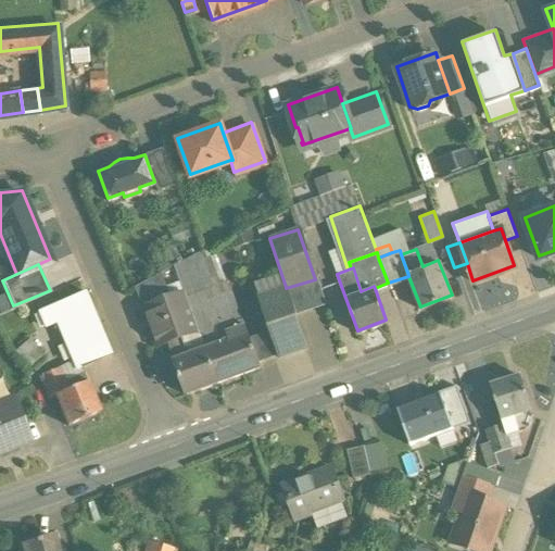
[(161,271),(133,285),(142,309),(146,308),(144,305),(171,298),(169,296),(161,271)]
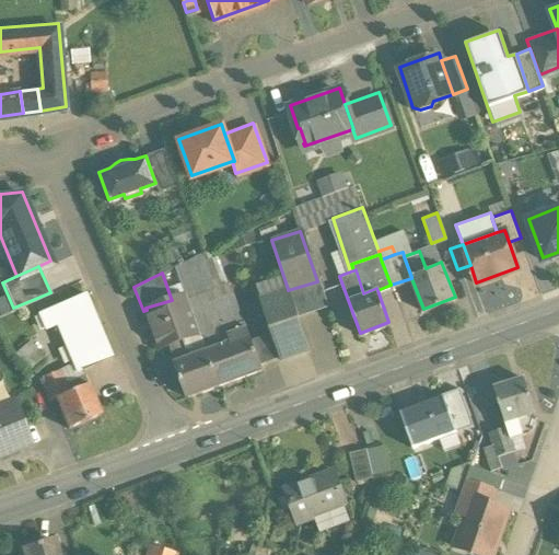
[(288,289),(260,299),(270,332),(279,357),(280,358),(309,349),(288,290),(288,289)]
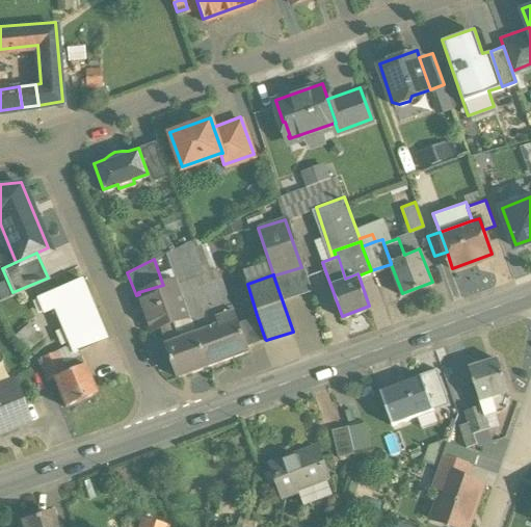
[(197,275),(178,283),(188,314),(194,332),(203,328),(200,321),(216,314),(212,304),(223,301),(215,279),(201,284),(197,275)]
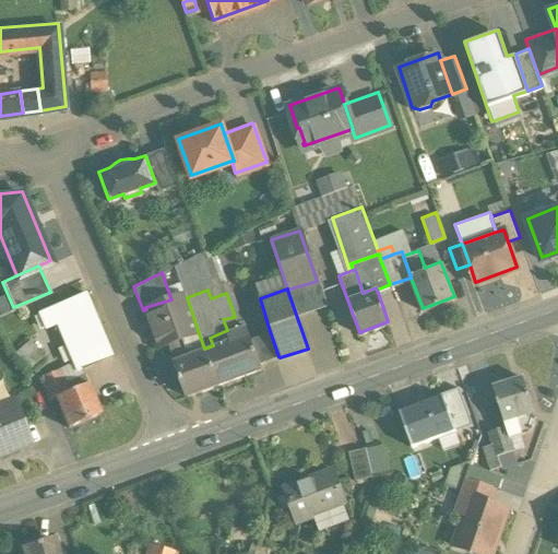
[(84,291),(37,310),(44,325),(60,318),(75,353),(106,340),(84,291)]
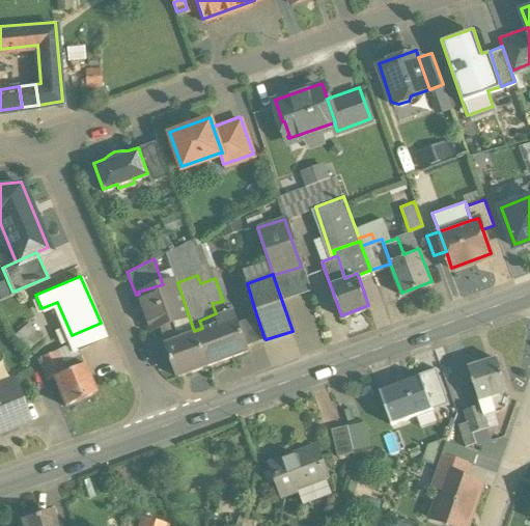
[(175,278),(162,282),(163,284),(138,292),(139,294),(150,327),(160,324),(173,319),(188,313),(177,282),(175,278)]
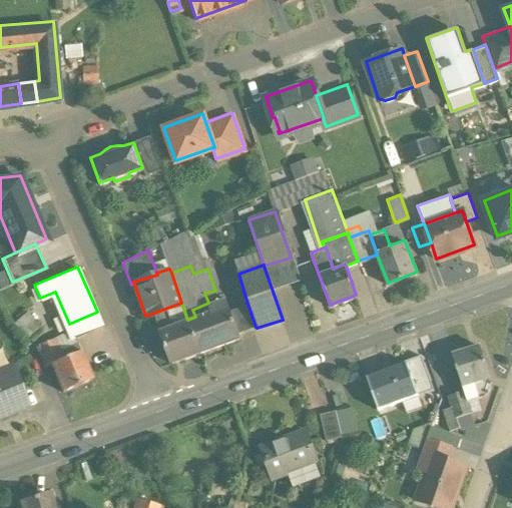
[(215,291),(204,293),(208,303),(192,310),(195,317),(187,320),(198,352),(239,337),(237,334),(229,311),(229,310),(222,293),(216,295),(215,291)]
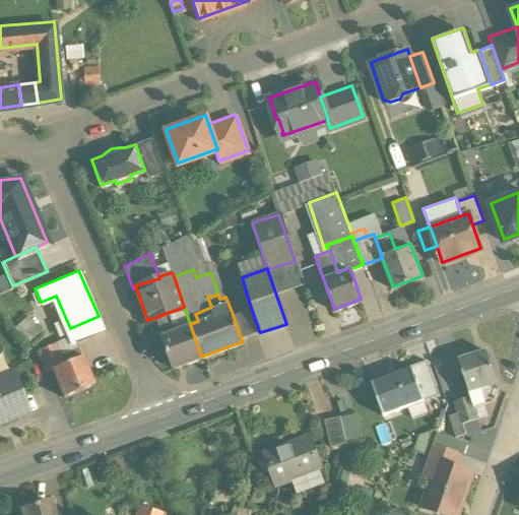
[(184,307),(170,312),(177,329),(190,324),(184,307)]
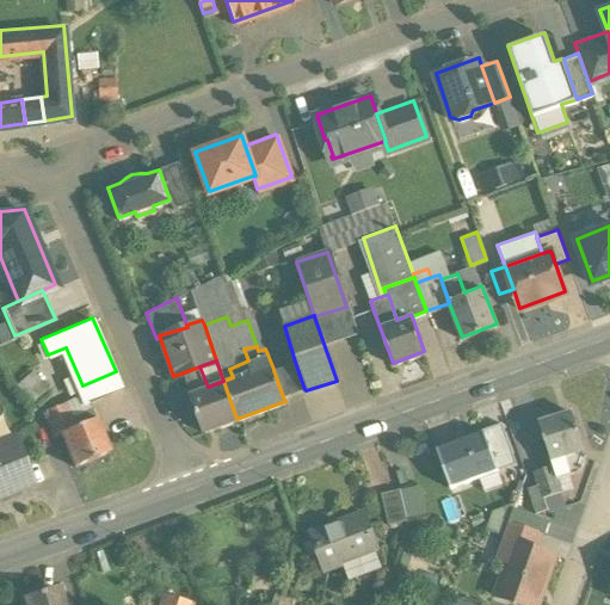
[(295,362),(273,370),(283,397),(305,389),(295,363),(295,362)]
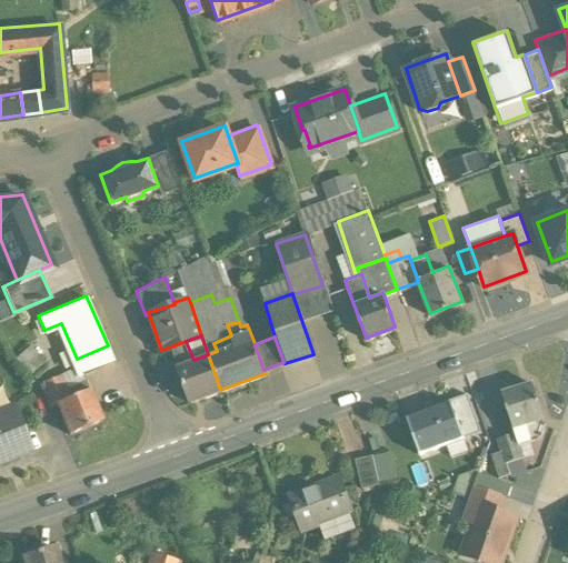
[(208,354),(193,360),(186,341),(171,347),(190,401),(220,390),(208,354)]
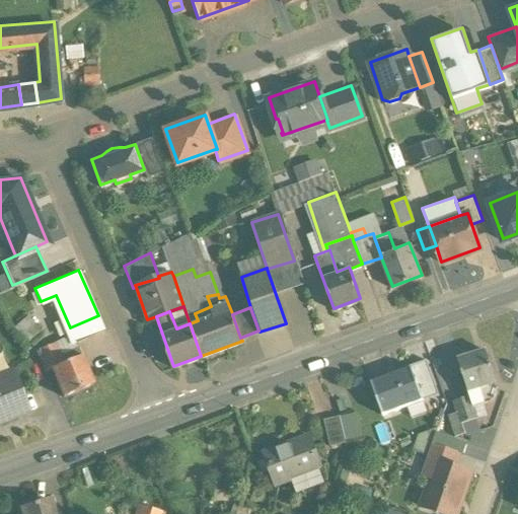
[(98,315),(70,327),(72,333),(75,341),(76,341),(103,328),(98,315)]
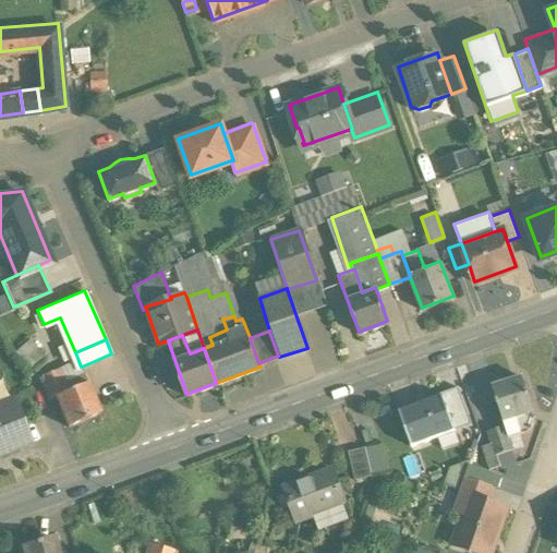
[(37,346),(20,361),(28,371),(46,356),(37,346)]
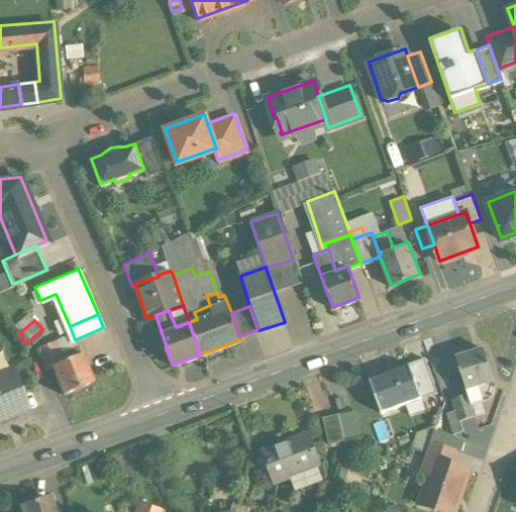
[(72,331),(54,338),(60,351),(78,344),(76,339),(75,339),(72,331)]
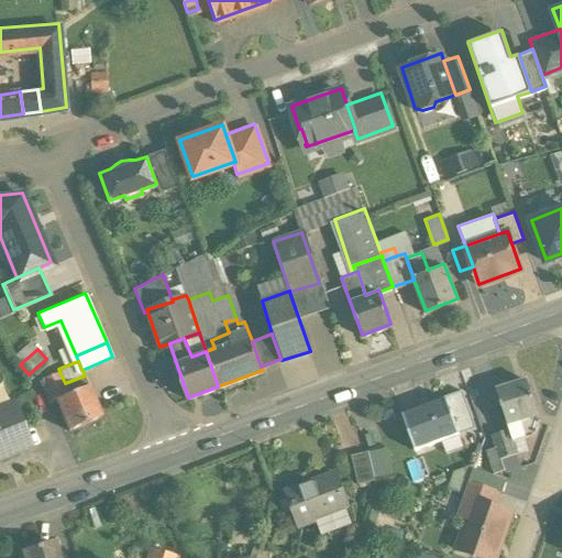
[(65,383),(58,369),(40,378),(50,400),(56,397),(55,397),(87,384),(88,383),(85,375),(65,383)]
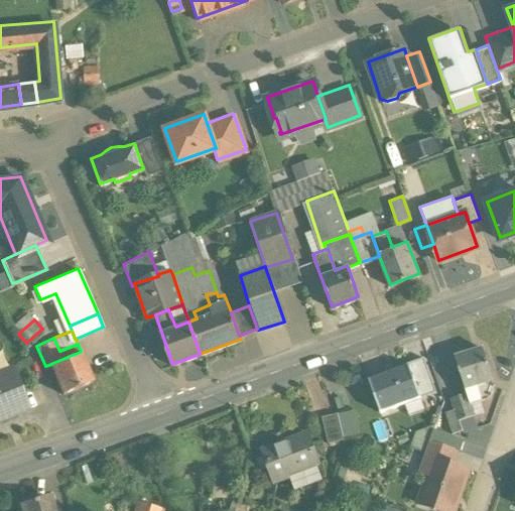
[(482,346),(454,355),(465,386),(490,378),(492,377),(482,346)]
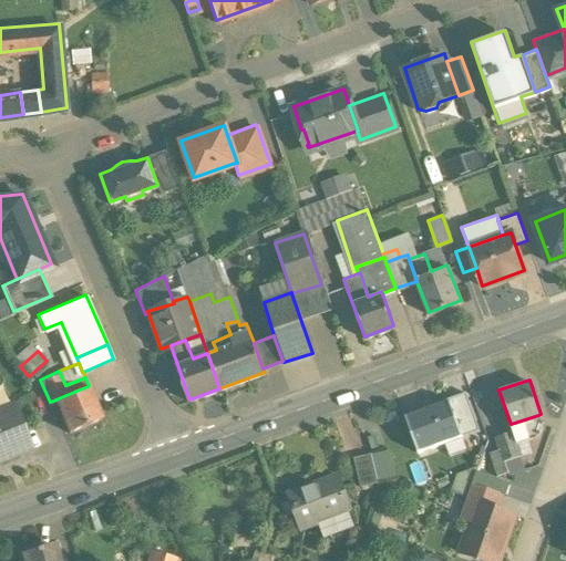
[(88,386),(55,400),(57,400),(69,429),(101,416),(88,386)]
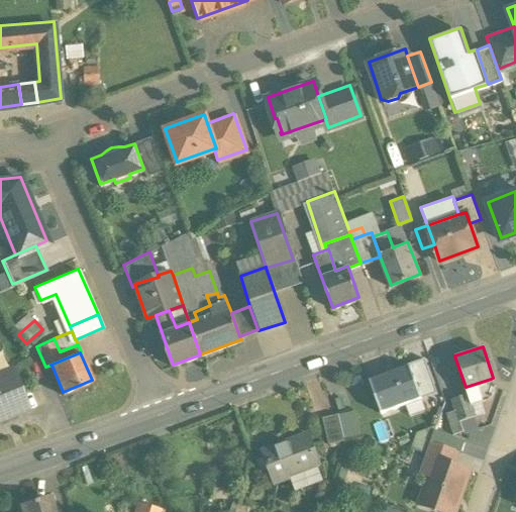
[(408,362),(409,362),(421,396),(436,390),(424,356),(408,362)]
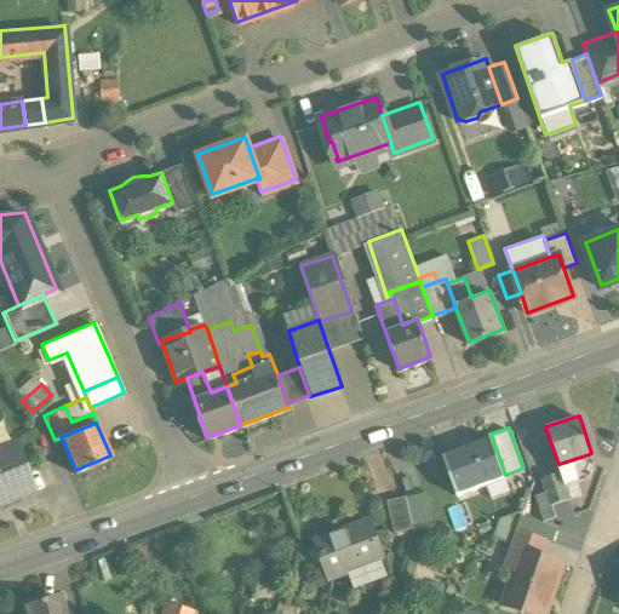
[(491,434),(441,453),(456,493),(505,475),(491,434)]
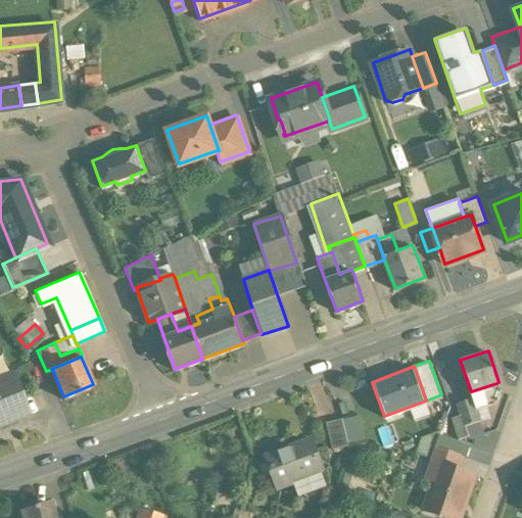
[(0,422),(1,422),(2,424),(12,420),(12,418),(27,412),(10,372),(0,375),(0,422)]
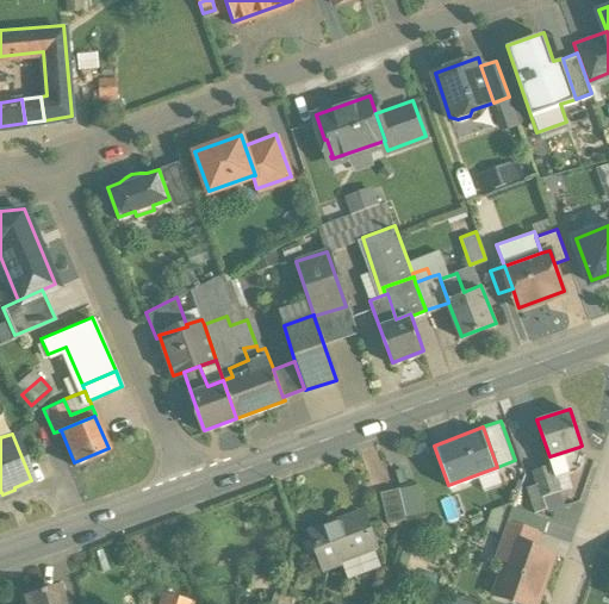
[(583,456),(579,447),(550,456),(551,462),(554,475),(578,467),(583,456)]
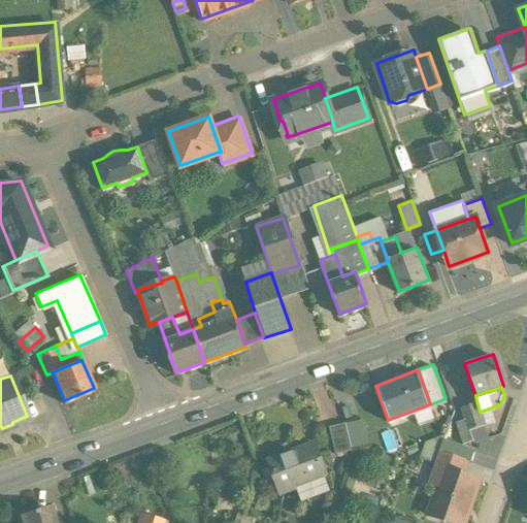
[(476,400),(461,404),(465,418),(468,428),(484,423),(480,412),(476,400)]
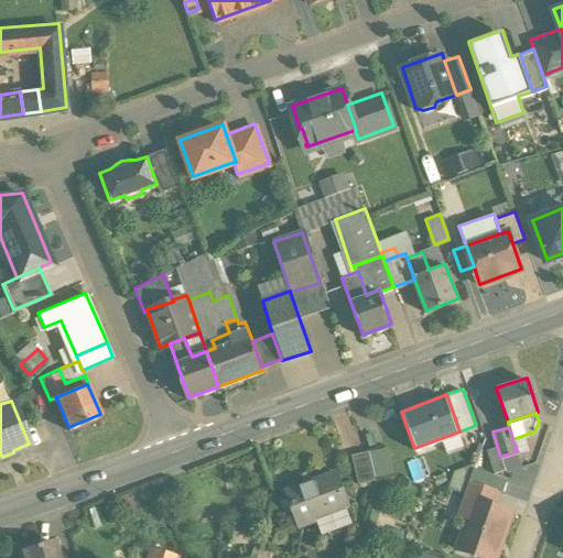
[(497,446),(482,450),(488,472),(504,468),(500,457),(497,446)]
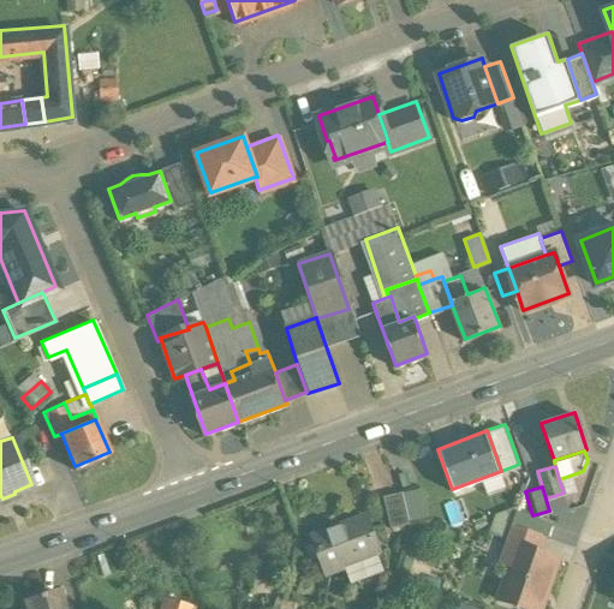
[(401,490),(382,494),(389,526),(409,521),(401,490)]
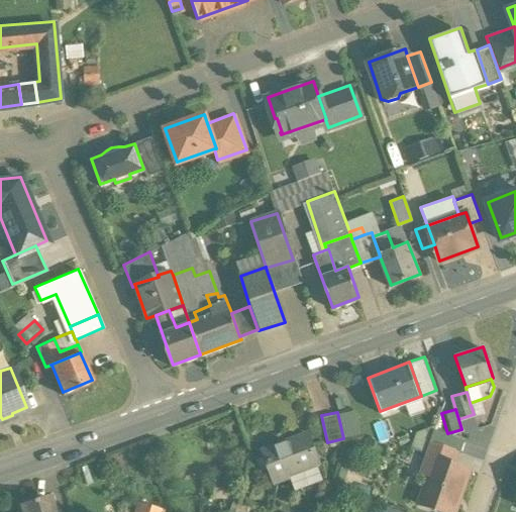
[(474,414),(458,419),(461,429),(462,430),(478,426),(474,414)]
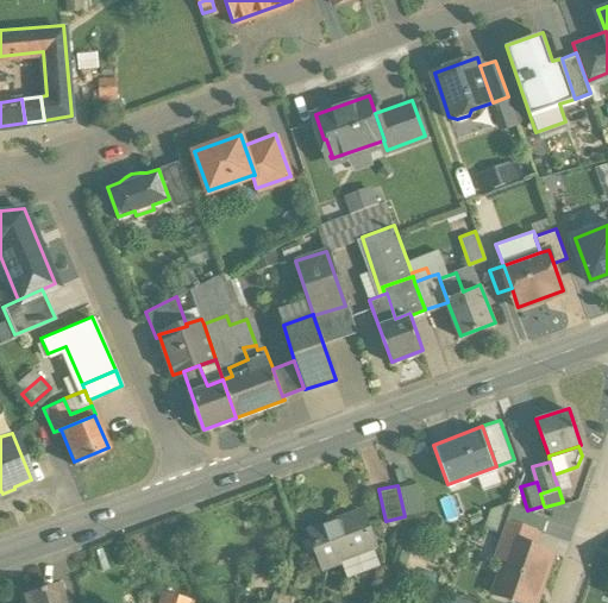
[(362,509),(309,529),(323,565),(340,559),(374,547),(375,546),(362,509)]
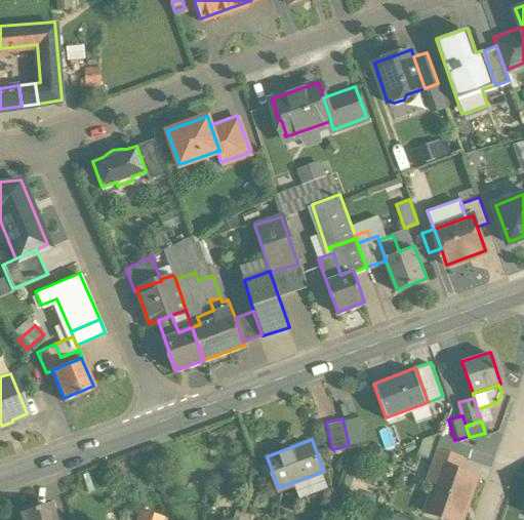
[(464,455),(436,446),(431,463),(441,466),(442,464),(458,470),(464,455)]
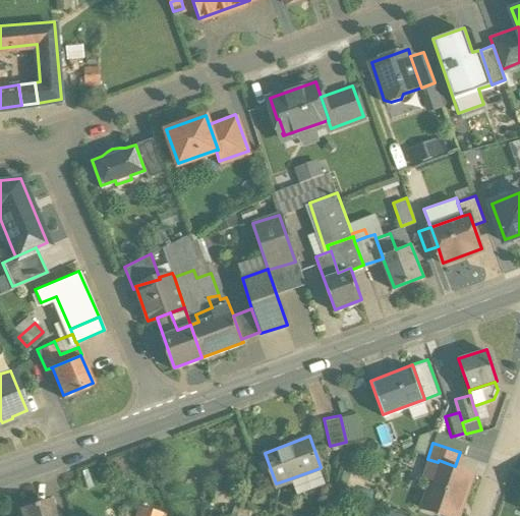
[(455,466),(439,460),(438,462),(422,507),(448,515),(454,515),(470,471),(455,466)]
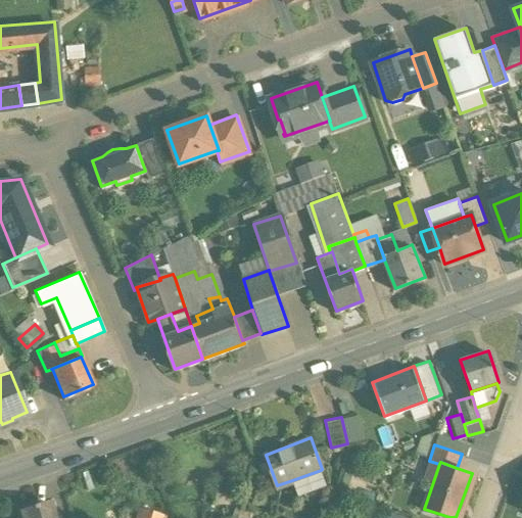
[(321,470),(292,480),(297,493),(321,485),(318,477),(323,475),(321,470)]
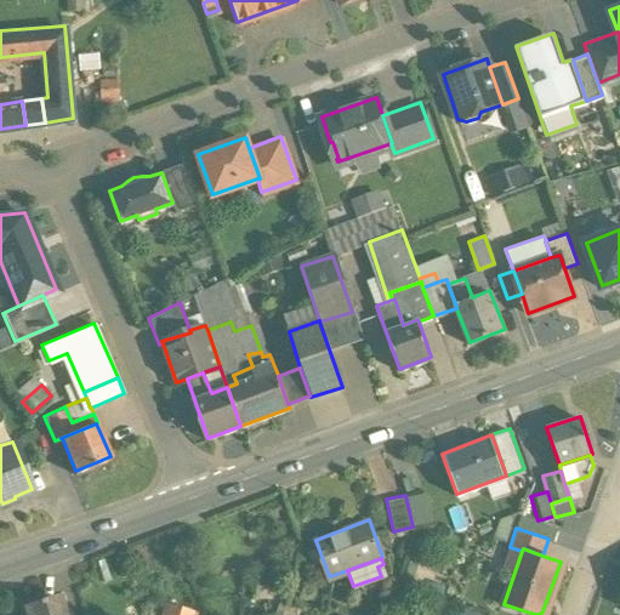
[(57,594),(43,599),(41,597),(27,602),(28,604),(23,605),(26,614),(69,614),(69,613),(64,614),(57,594)]
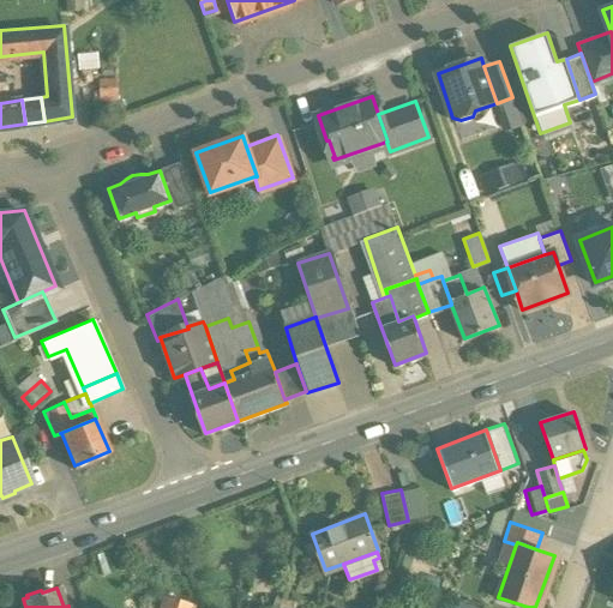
[(318,607),(322,600),(286,590),(278,607),(318,607)]
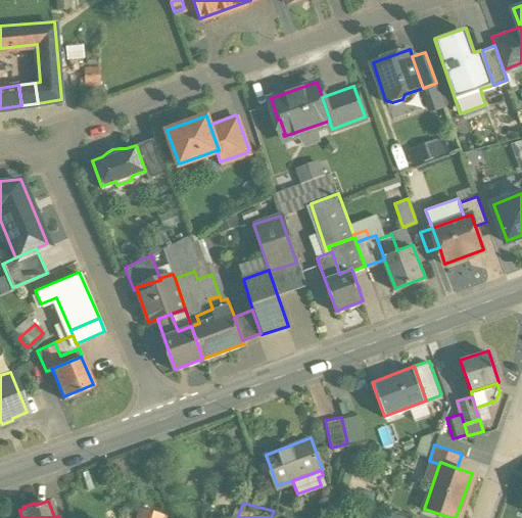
[(138,506),(134,517),(161,517),(163,513),(138,506)]
